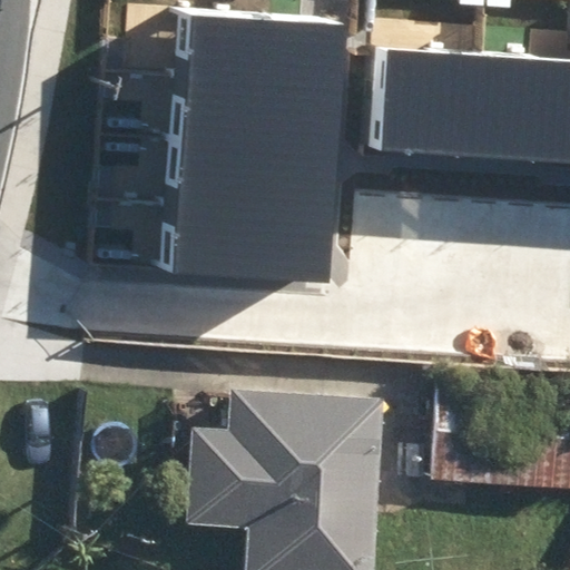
[(177,5),(173,70),(344,82),(349,18),(177,5)]
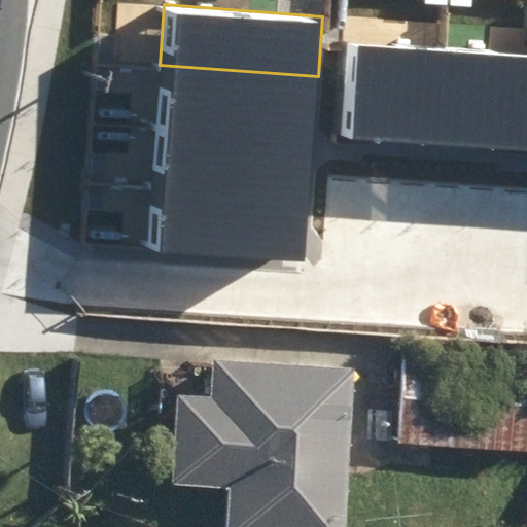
[(342,137),(440,143),(446,49),(348,43),(342,137)]
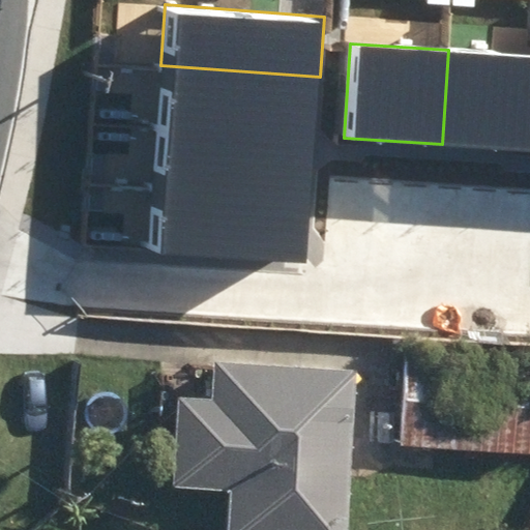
[(529,56),(448,50),(442,144),(529,150),(529,56)]
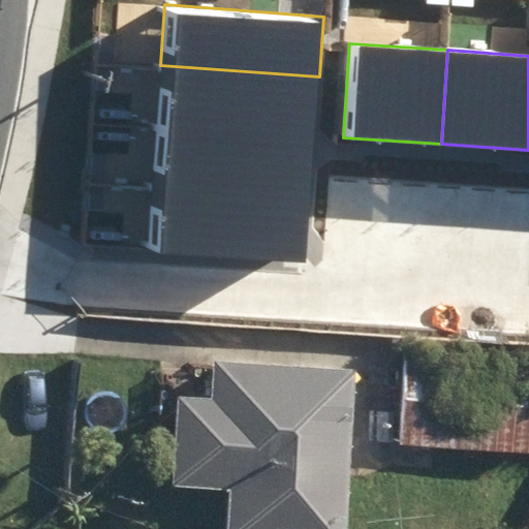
[(319,76),(160,65),(155,122),(315,134),(319,76)]
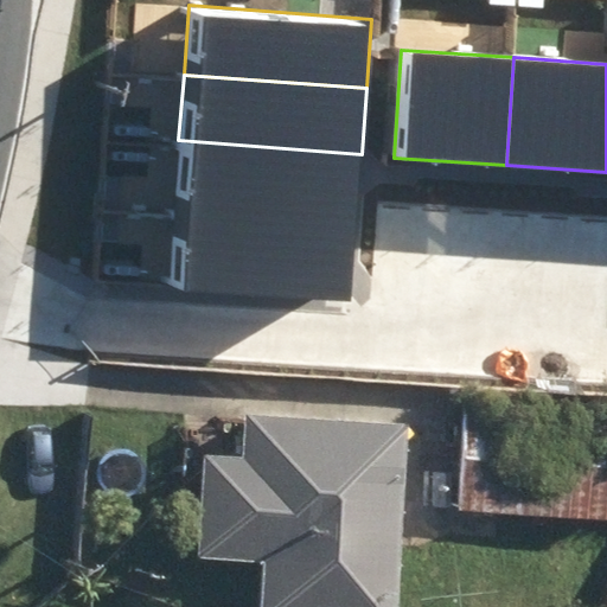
[(178,140),(172,213),(356,228),(362,154),(178,140)]
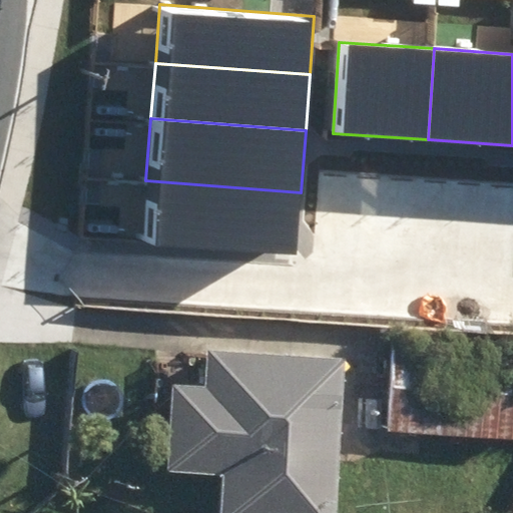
[(301,192),(145,180),(140,242),(296,254),(301,192)]
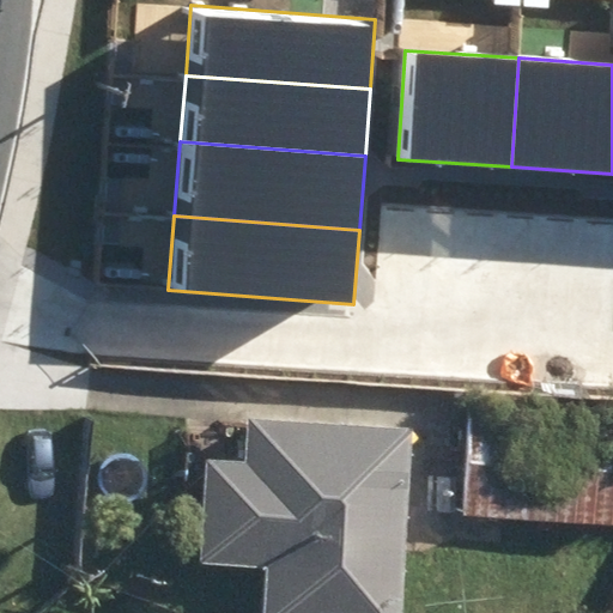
[(460,511),(612,521),(612,420),(467,411),(460,511)]
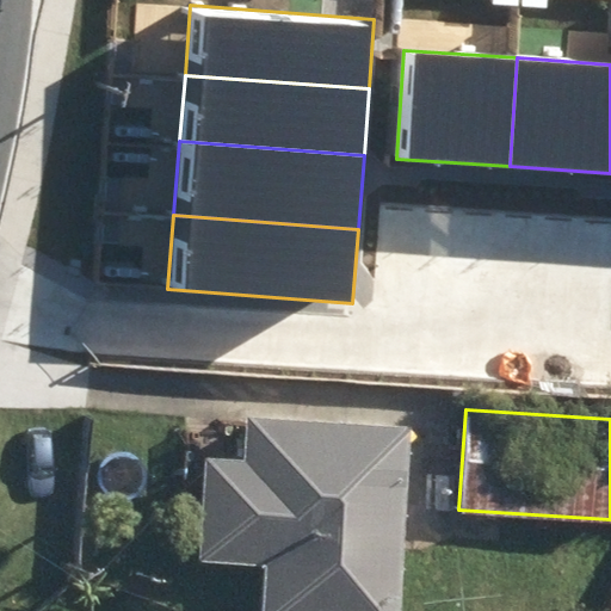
[(263,610),(402,610),(409,425),(265,419),(263,460),(205,456),(202,557),(265,560),(263,610)]
